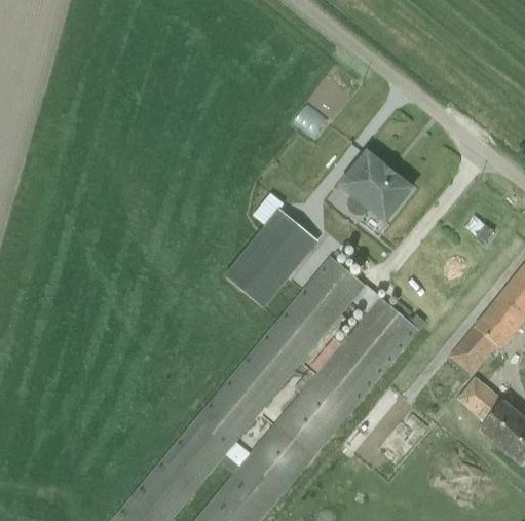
[(327,104),(344,83),(326,67),(308,87),(327,104)]
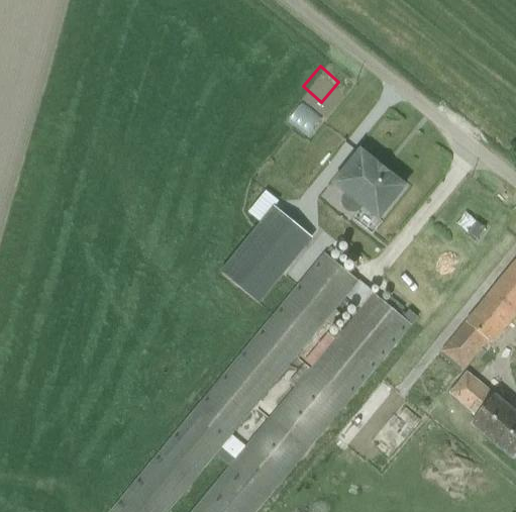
[(353,217),(373,231),(405,185),(389,172),(390,171),(378,162),(377,163),(360,149),(332,182),(344,191),(342,194),(341,200),(343,206),(348,210),(355,211),(360,208),(353,217)]
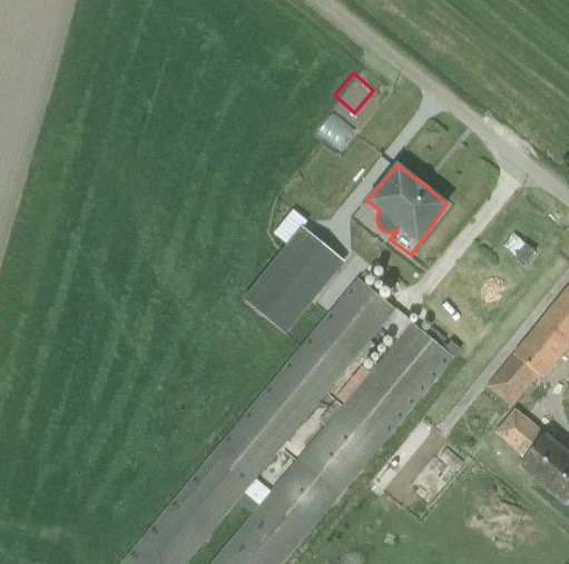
[(288,243),(301,228),(308,219),(293,207),(274,231),(288,243)]
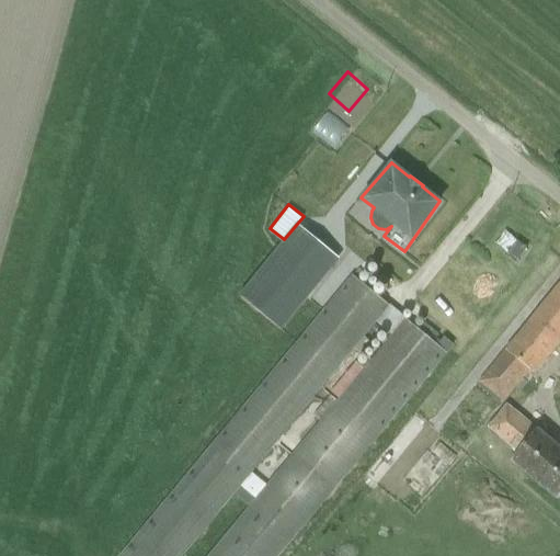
[(239,294),(281,327),(336,259),(296,225),(284,239),(239,294)]
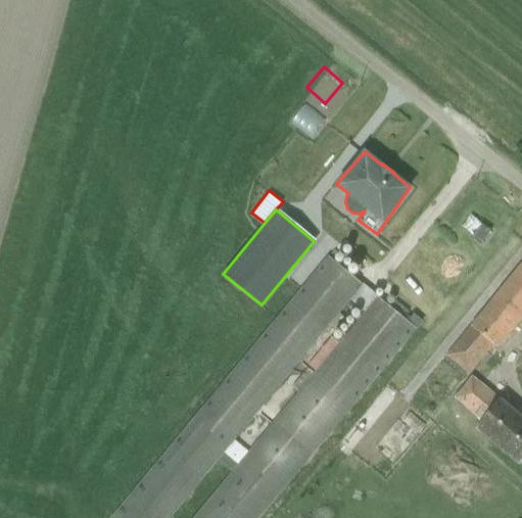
[(482,222),(474,232),(482,239),(490,229),(482,222)]
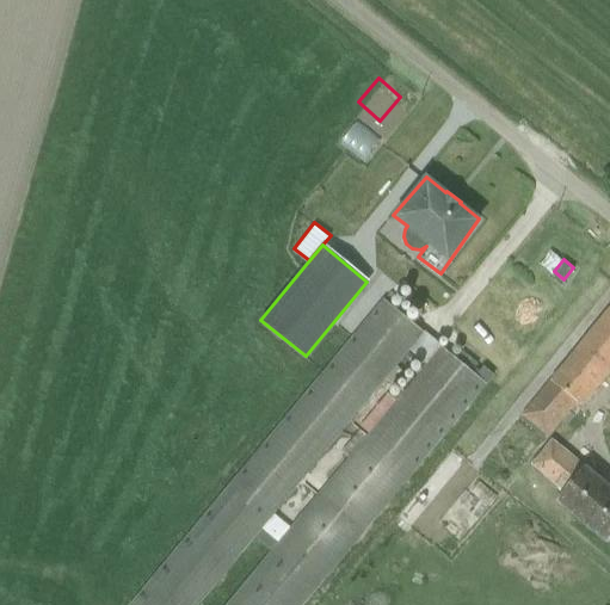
[(531,286),(506,315),(525,332),(552,303),(531,286)]
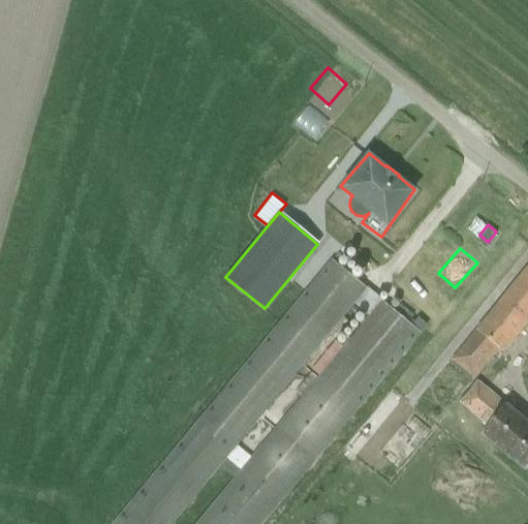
[(193,523),(260,523),(422,330),(418,328),(424,320),(401,302),(396,308),(383,298),(367,284),(367,285),(332,256),(112,522),(114,523),(169,523),(334,326),(340,332),(348,321),(342,316),(354,301),(369,313),(343,344),(336,338),(312,367),(319,373),(318,375),(312,370),(296,389),(302,394),(193,523)]
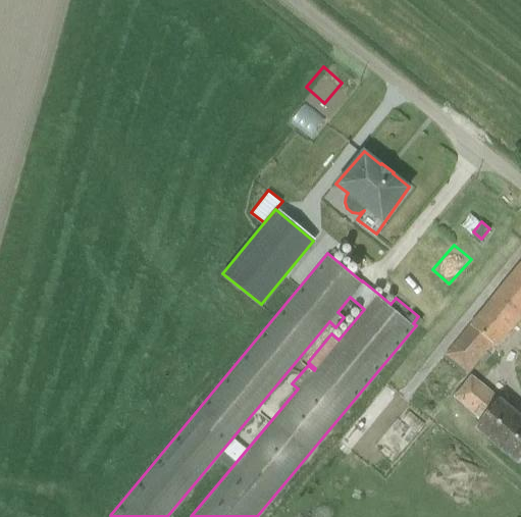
[(520,261),(447,352),(469,370),(493,342),(498,345),(520,315),(520,261)]
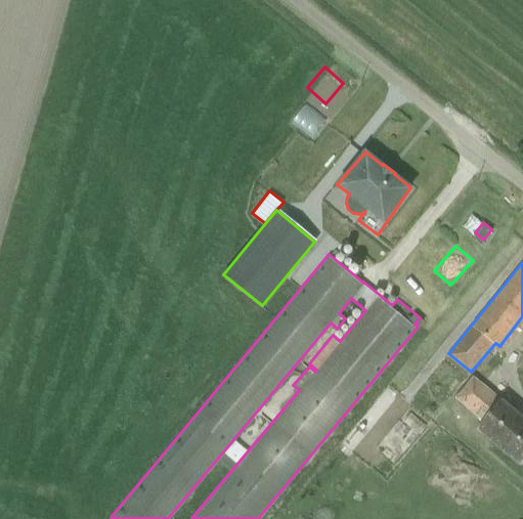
[(363,311),(358,307),(335,336),(339,340),(363,311)]
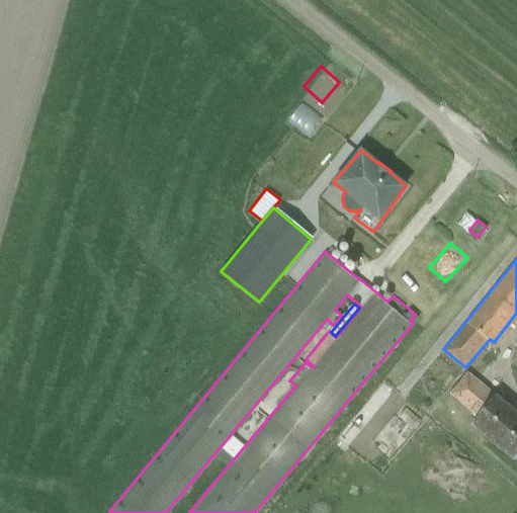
[(497,394),(468,369),(449,392),(479,416),(471,424),(514,458),(516,455),(516,409),(498,393),(497,394)]
